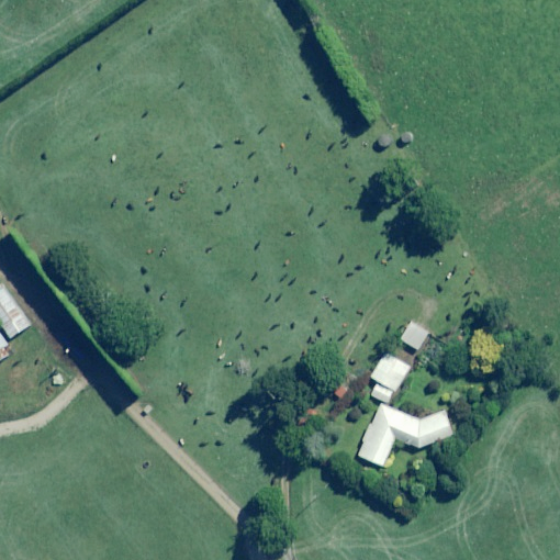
[(2,287),(0,288),(0,323),(11,338),(30,324),(2,287)]
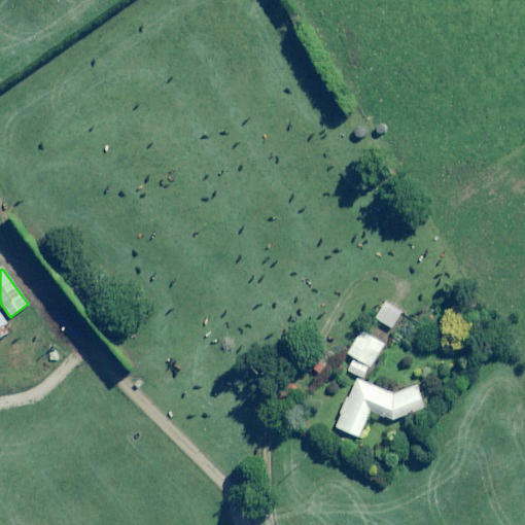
[(401,311),(385,302),(376,318),(392,327),(401,311)]
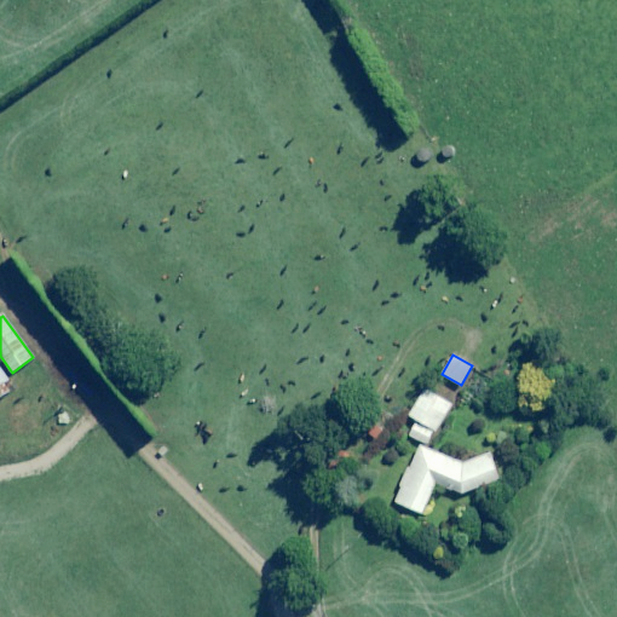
[(0,396),(10,390),(5,381),(7,379),(0,368),(0,396)]
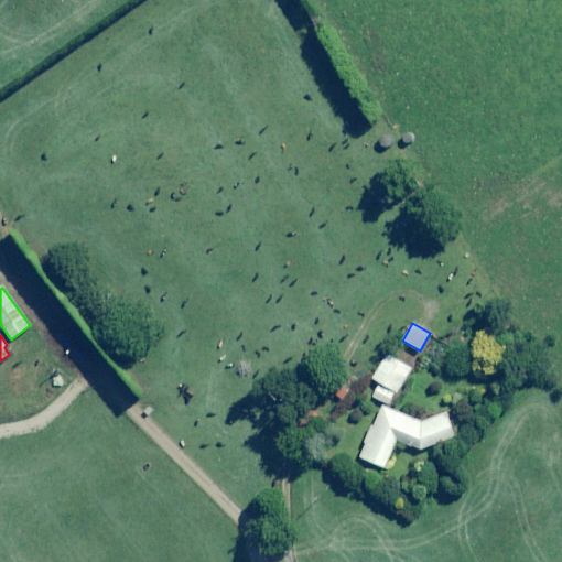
[(411,367),(386,354),(373,378),(397,392),(411,367)]
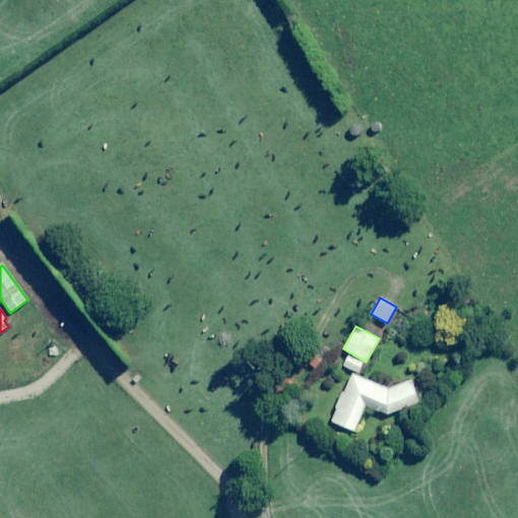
[(308,364),(316,370),(323,361),(315,354),(308,364)]
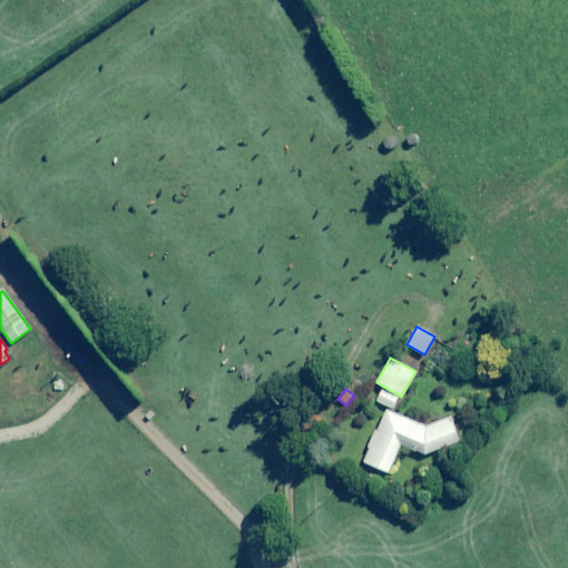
[(398,398),(381,390),(375,400),(392,408),(398,398)]
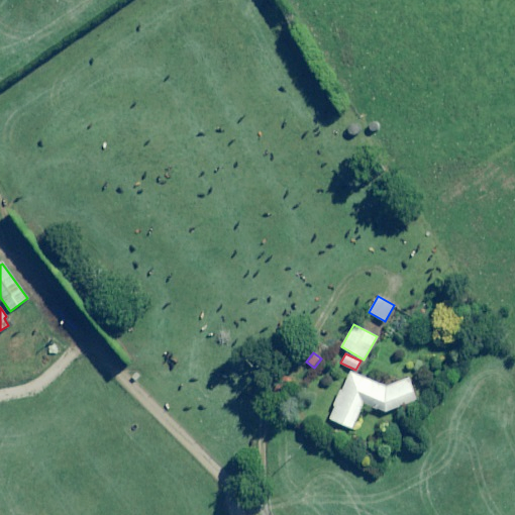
[(343,389),(340,388),(333,407),(334,407),(330,419),(352,427),(363,402),(385,411),(417,399),(409,378),(387,386),(350,372),(343,389)]
